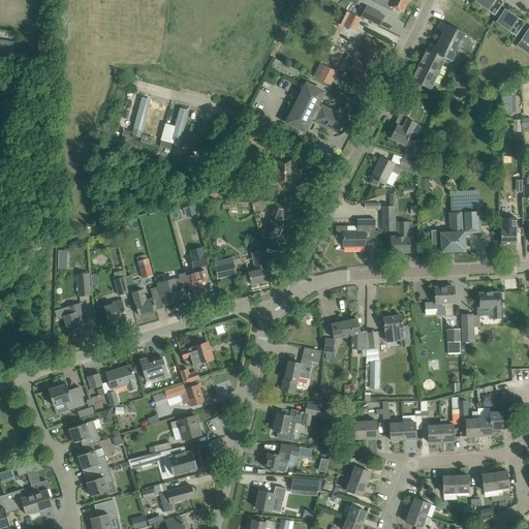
[(408,0),(385,0),(384,3),(403,12),(408,0)]
